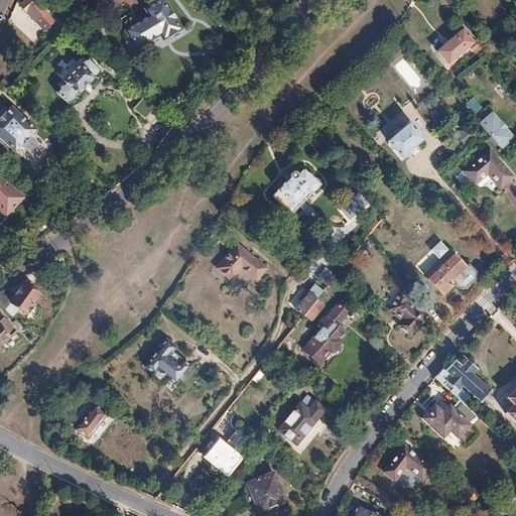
[(46,9),(35,0),(18,0),(21,2),(19,4),(34,19),(44,30),(50,25),(56,19),(46,9)]
